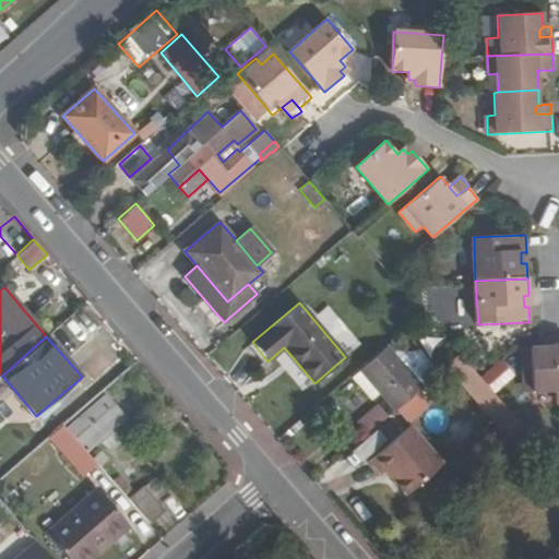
[(557,403),(558,402),(558,337),(554,339),(555,349),(549,351),(545,346),(531,348),(533,392),(556,391),(557,403)]
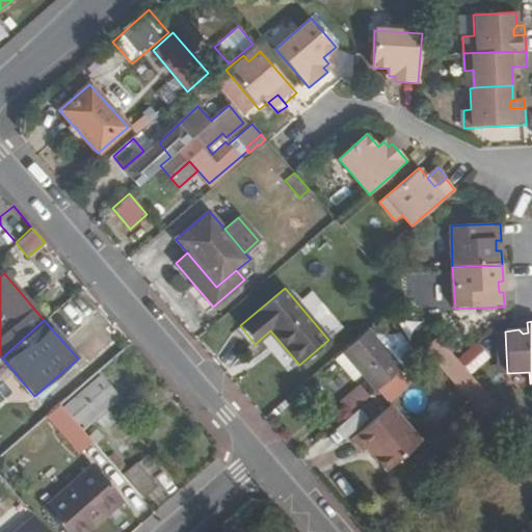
[(528,333),(527,322),(517,322),(519,329),(523,334),(528,333)]
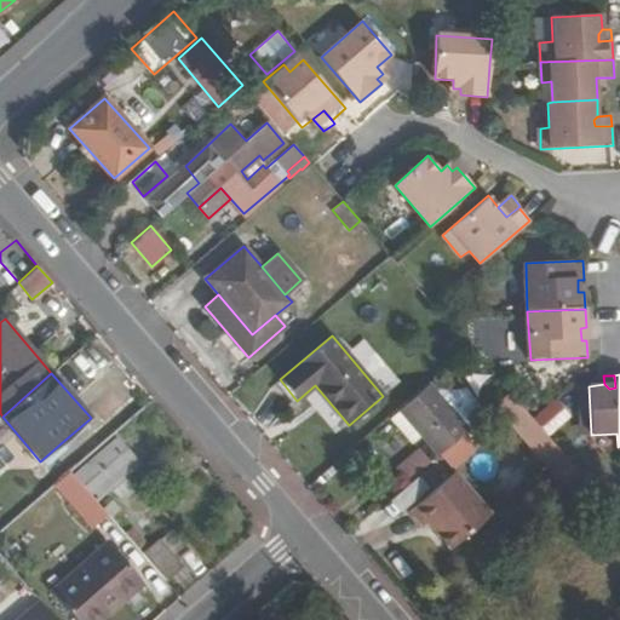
[(468,429),(486,413),(464,388),(458,389),(448,389),(445,388),(442,388),(435,378),(429,384),(468,429)]
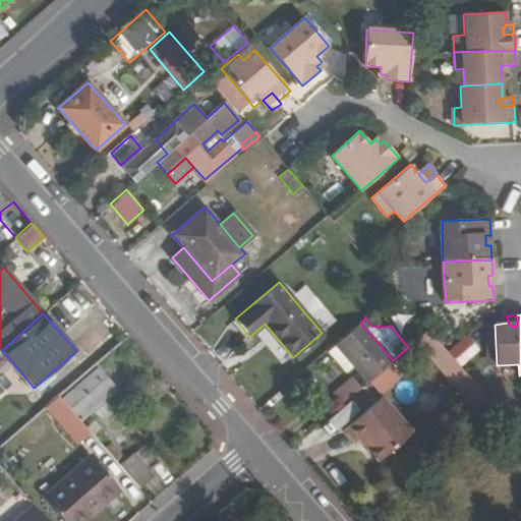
[(367,383),(393,360),(360,323),(359,322),(335,344),(352,364),(367,383)]
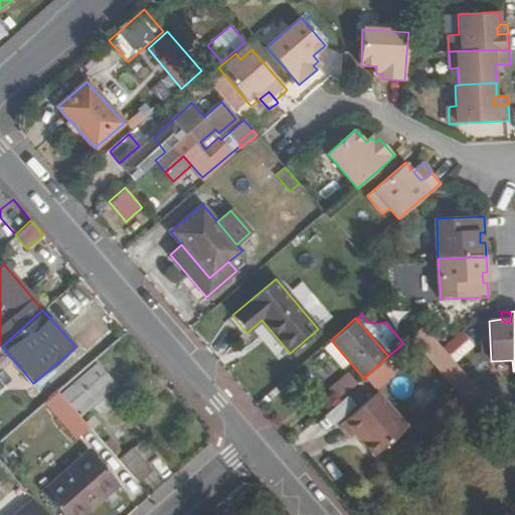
[(87,347),(101,335),(92,326),(78,338),(87,347)]
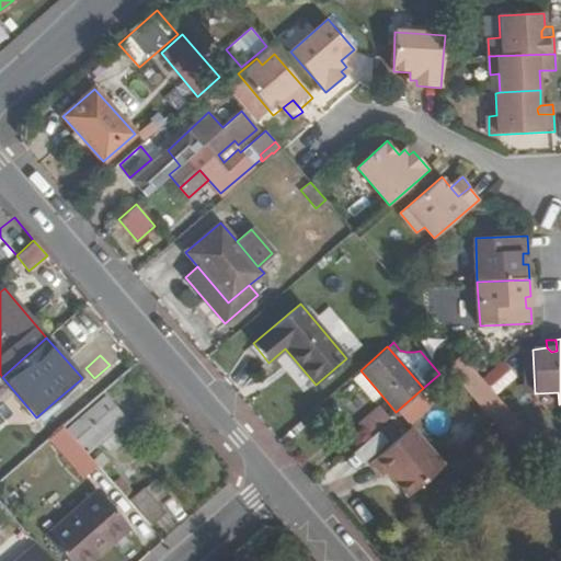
[(460,355),(447,367),(519,449),(531,437),(460,355)]
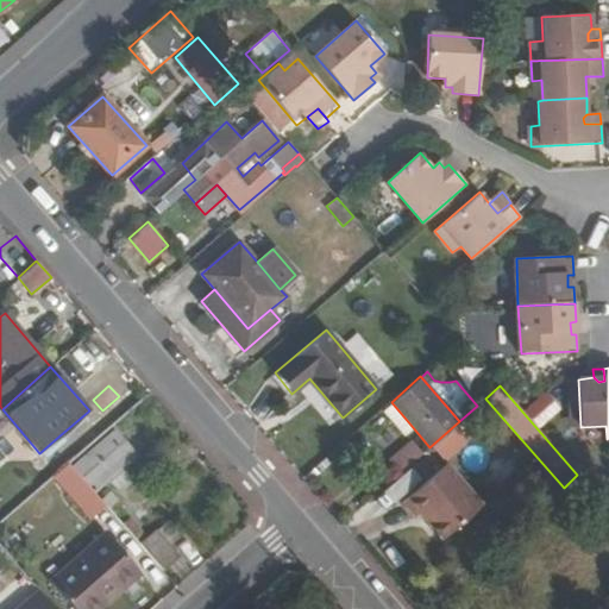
[(526,409),(540,427),(562,409),(547,393),(526,409)]
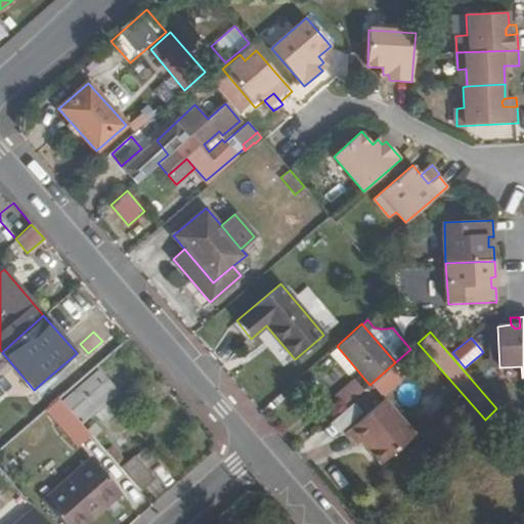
[(347,374),(354,366),(337,346),(330,353),(347,374)]
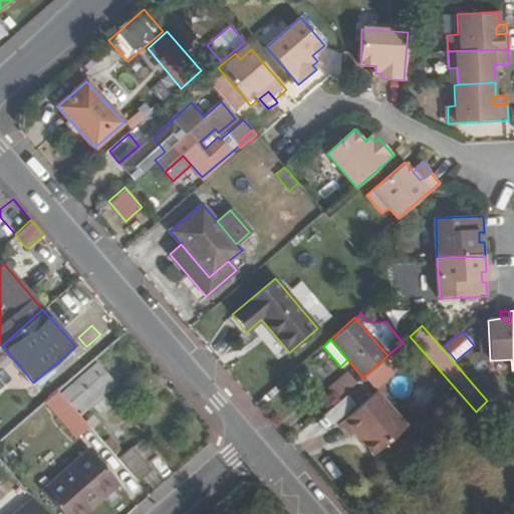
[(95,371),(100,366),(96,361),(90,366),(95,371)]
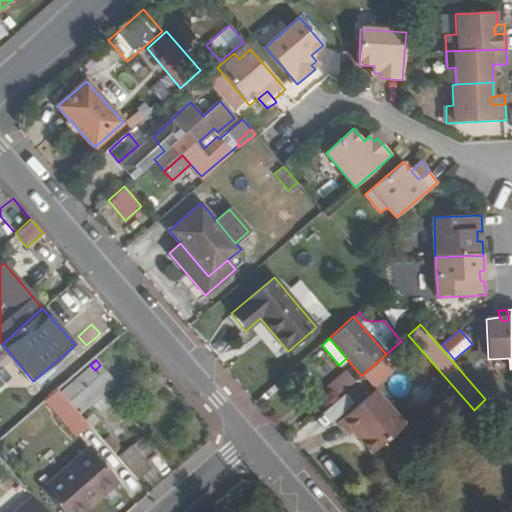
[(104,393),(115,383),(100,365),(95,370),(90,365),(60,391),(80,414),(91,403),(104,393)]
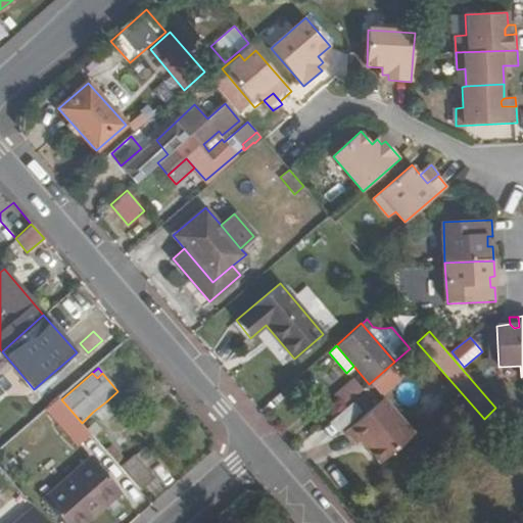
[(50,375),(34,389),(37,392),(53,379),(50,375)]
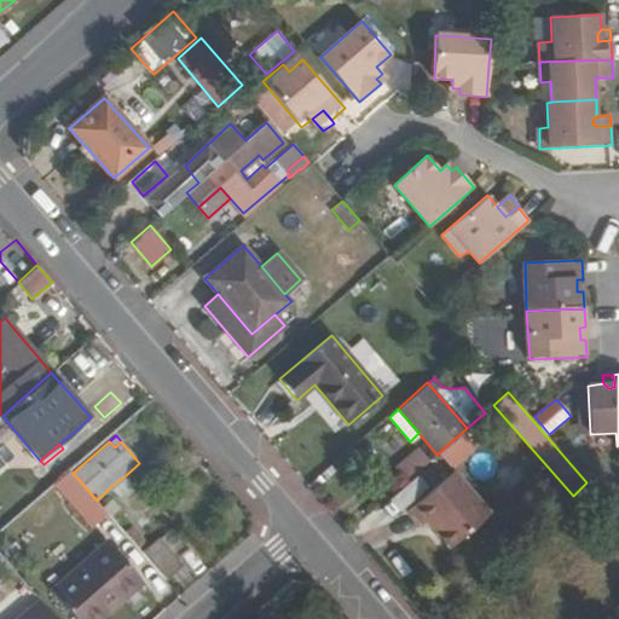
[(405,481),(433,457),(421,444),(393,468),(405,481)]
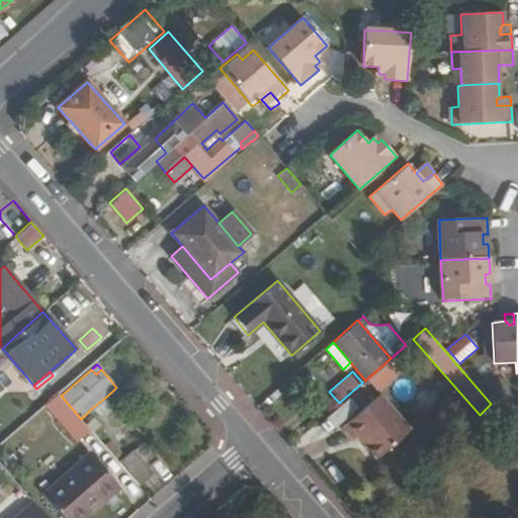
[(269,404),(280,394),(277,390),(265,400),(269,404)]
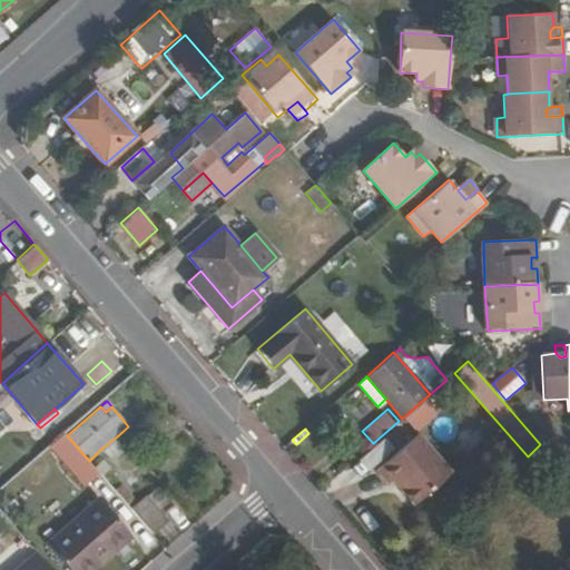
[(450,472),(416,434),(376,470),(389,483),(392,480),(413,503),(450,472)]
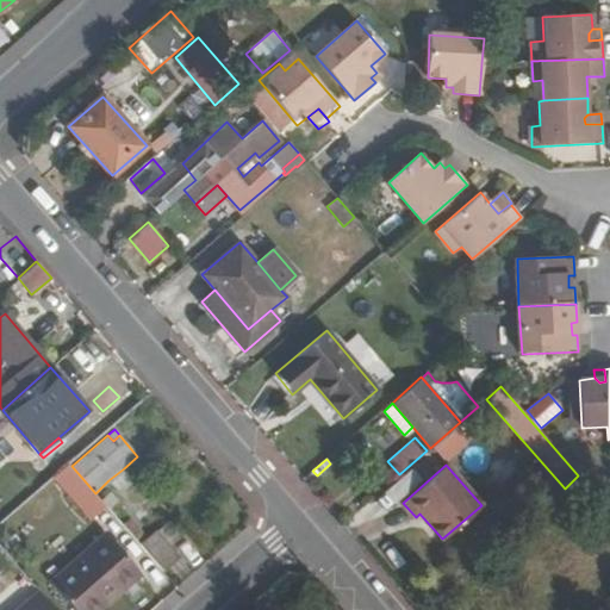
[(118,491),(132,479),(124,468),(109,480),(118,491)]
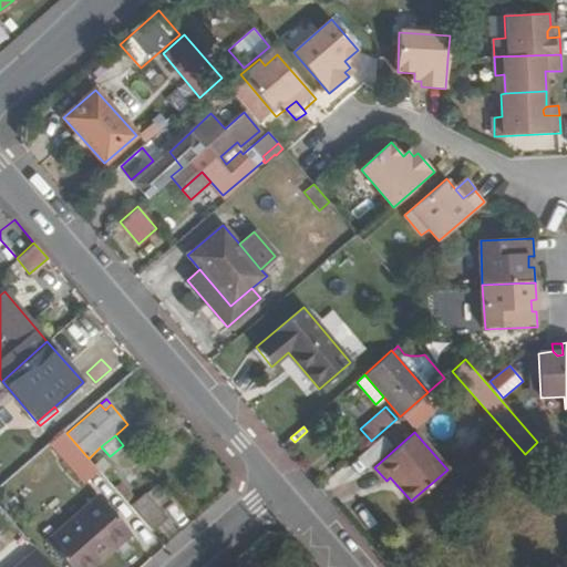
[(286,449),(295,442),(290,437),(282,444),(286,449)]
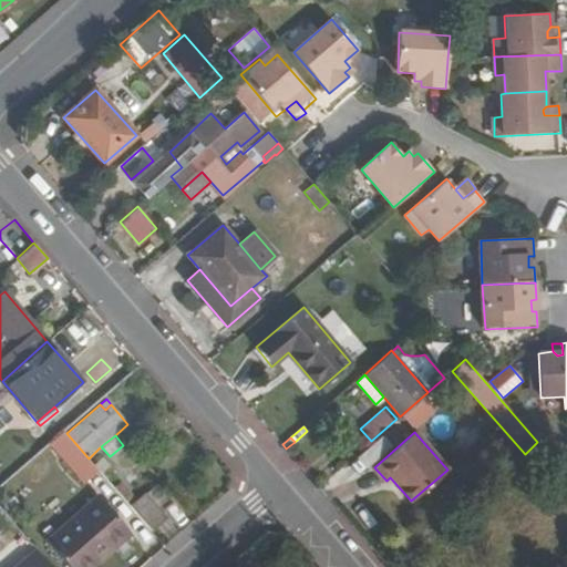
[(83,480),(94,470),(75,449),(64,459),(83,480)]
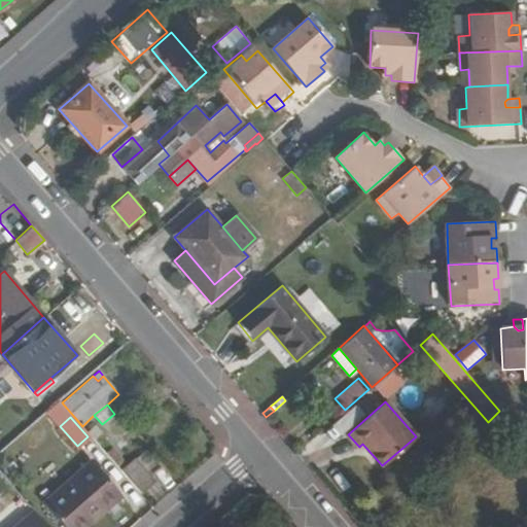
[(142,493),(156,481),(136,458),(121,470),(142,493)]
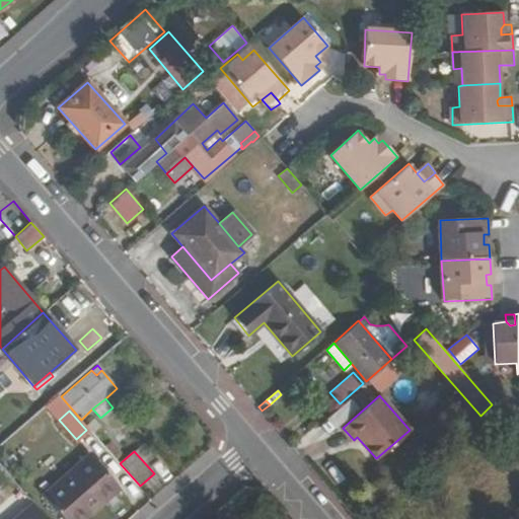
[(63,518),(84,518),(121,489),(89,453),(42,495),(63,518)]
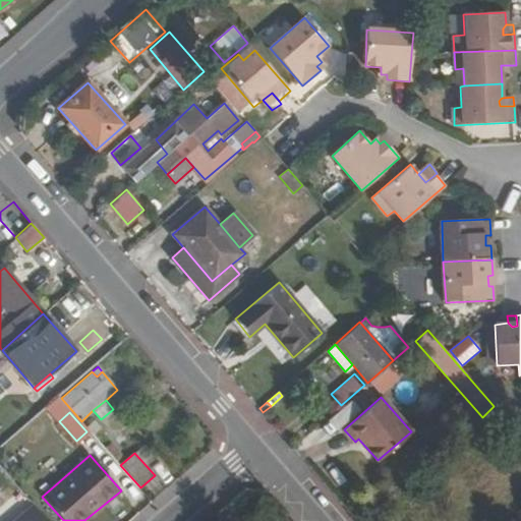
[(46,520),(33,505),(12,520),(46,520)]
